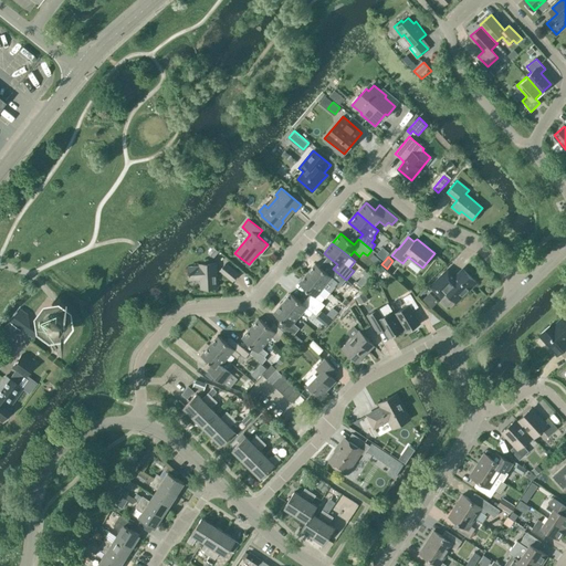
[(201,287),(217,287),(217,279),(220,279),(220,274),(217,274),(216,263),(199,264),(200,266),(188,266),(189,280),(200,279),(201,287)]
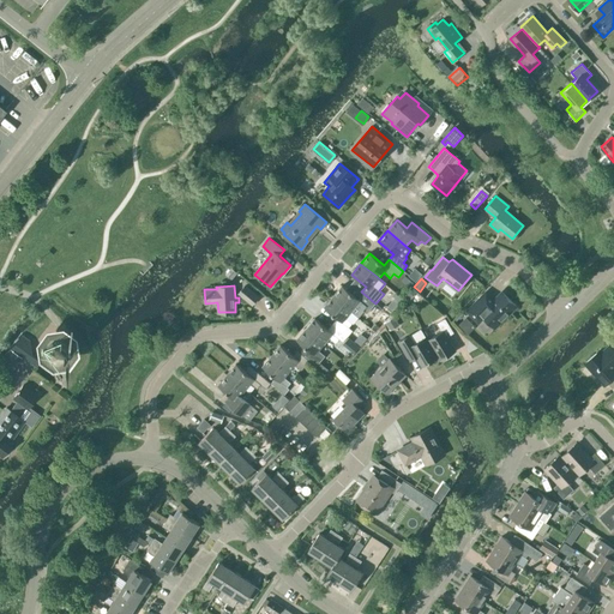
[(252,305),(259,298),(245,286),(239,294),(252,305)]
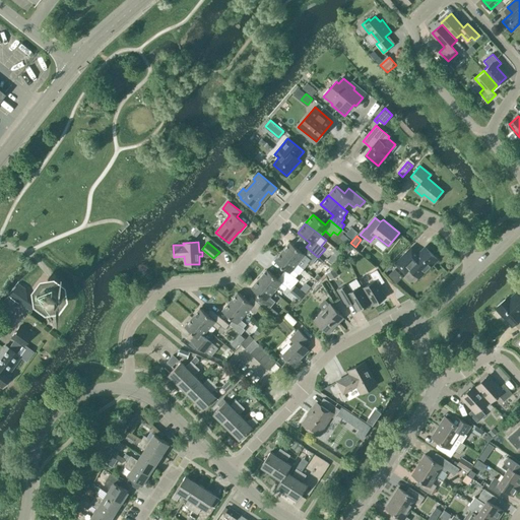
[(302,252),(289,242),(282,251),(298,263),(302,258),(311,265),(318,257),(306,247),(302,252)]
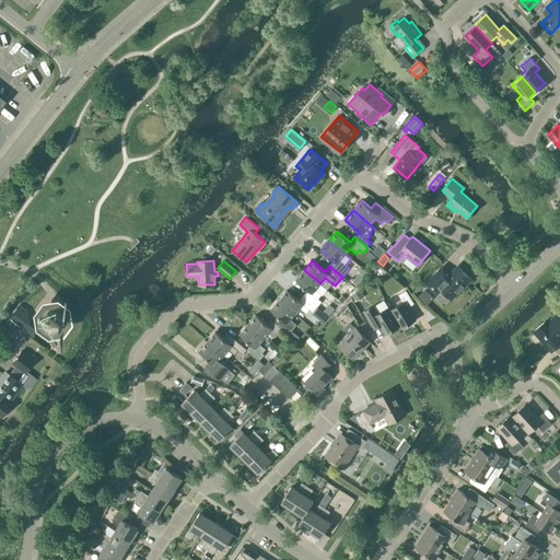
[(349,270),(358,275),(362,267),(352,263),(349,270)]
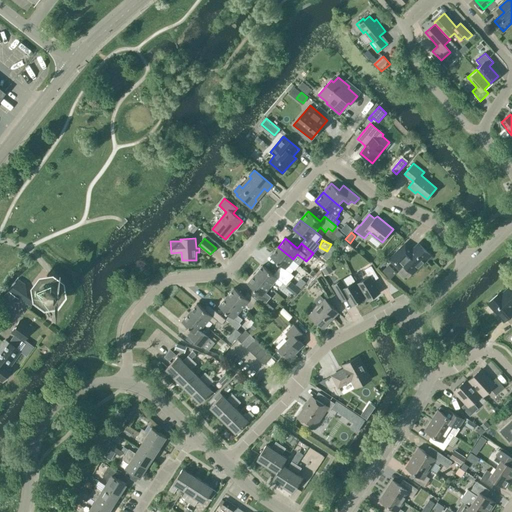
[(405,242),(388,259),(399,270),(404,266),(413,275),(432,256),(418,242),(412,248),(405,242)]
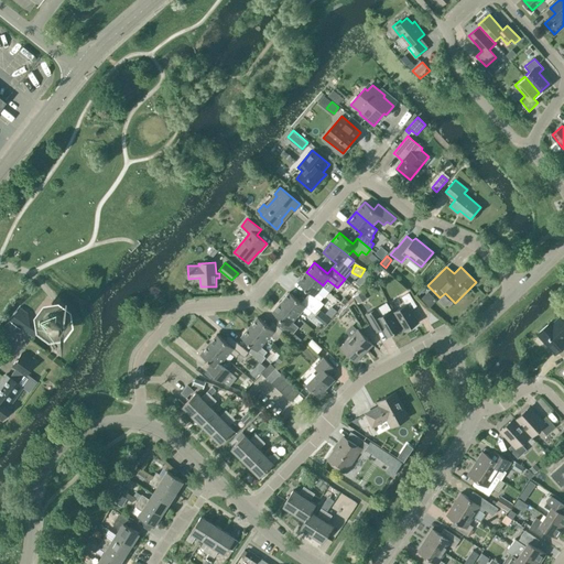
[(320,308),(324,304),(321,301),(324,296),(317,292),(323,285),(306,272),(297,282),(310,292),(305,297),(320,308)]
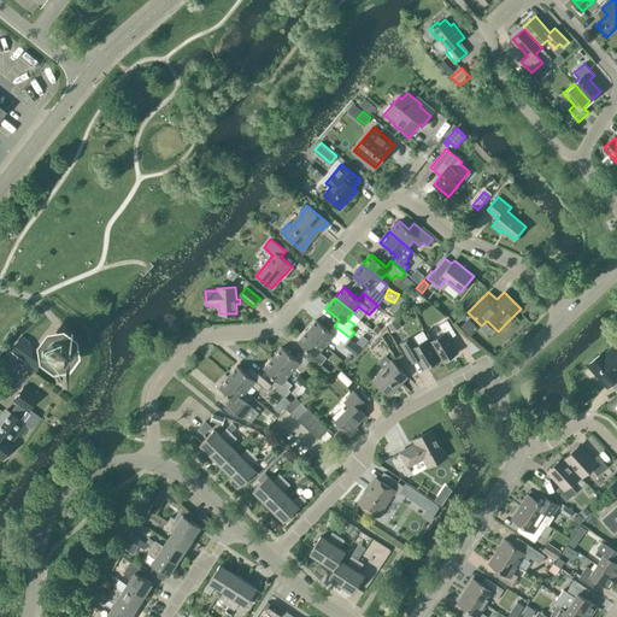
[(401,327),(397,318),(387,323),(393,331),(401,327)]
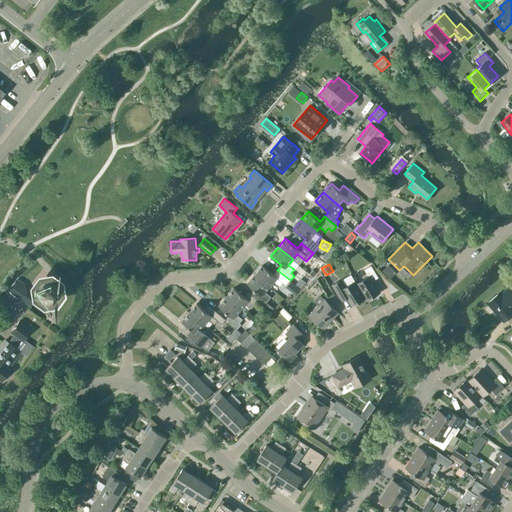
[(290,280),(277,270),(273,274),(262,265),(255,274),(270,287),(274,281),(280,286),(283,282),(286,285),(290,280)]
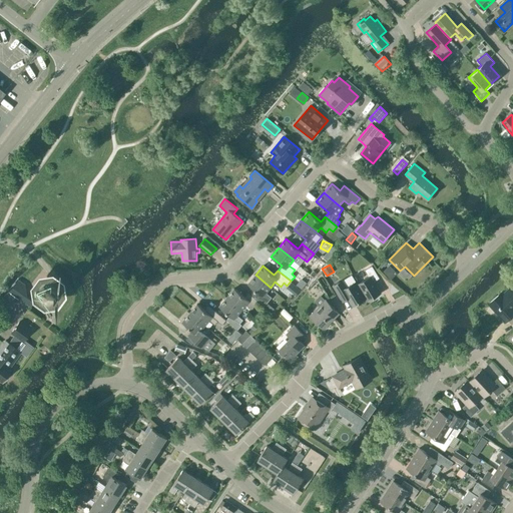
[(370,277),(358,285),(366,299),(367,298),(368,301),(381,293),(374,282),(379,278),(372,266),(365,270),(370,277)]
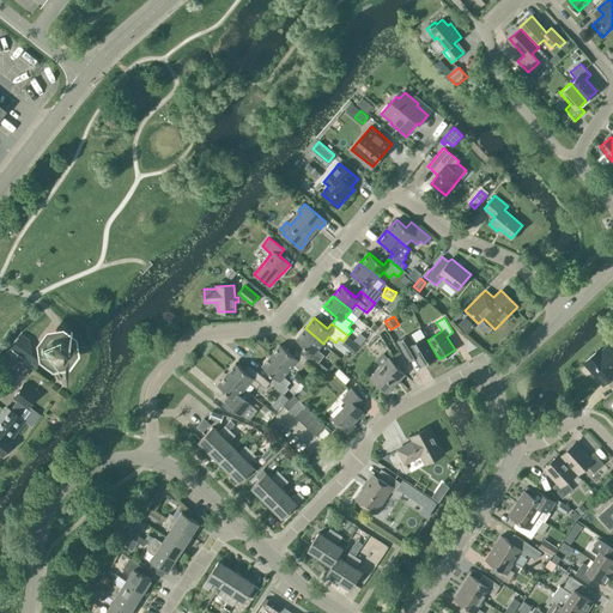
[(22,328),(11,341),(36,362),(41,357),(32,350),(30,334),(22,328)]
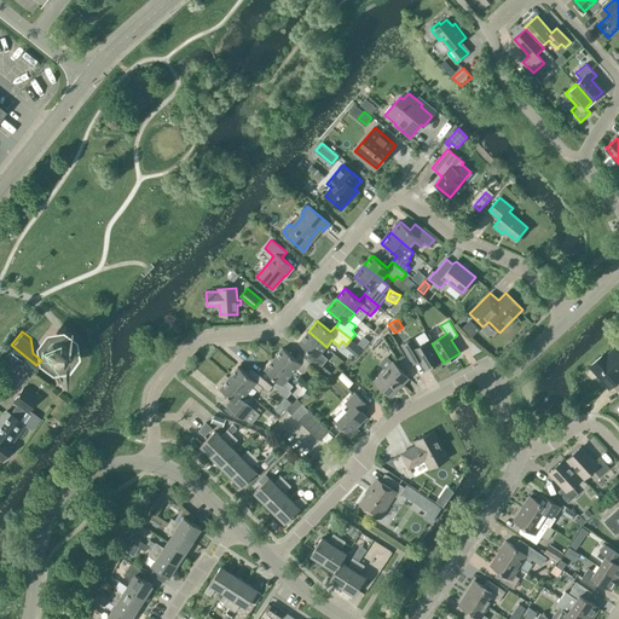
[(319,369),(328,359),(320,353),(327,347),(308,331),(299,342),(312,353),(307,359),(319,369)]
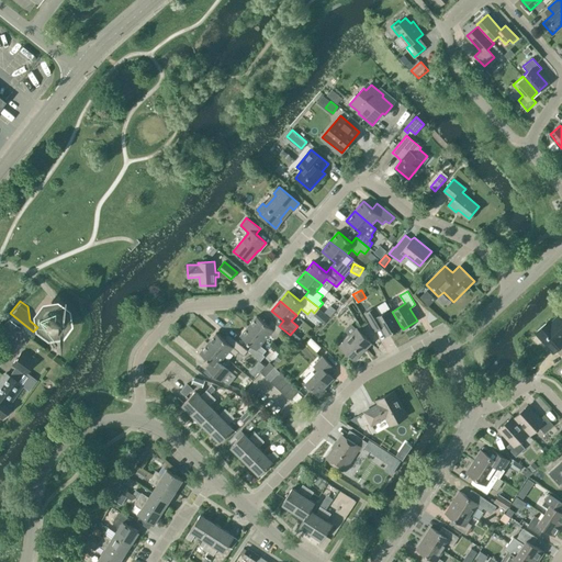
[(58,329),(63,323),(62,312),(56,307),(45,308),(40,315),(41,325),(47,330),(58,329)]
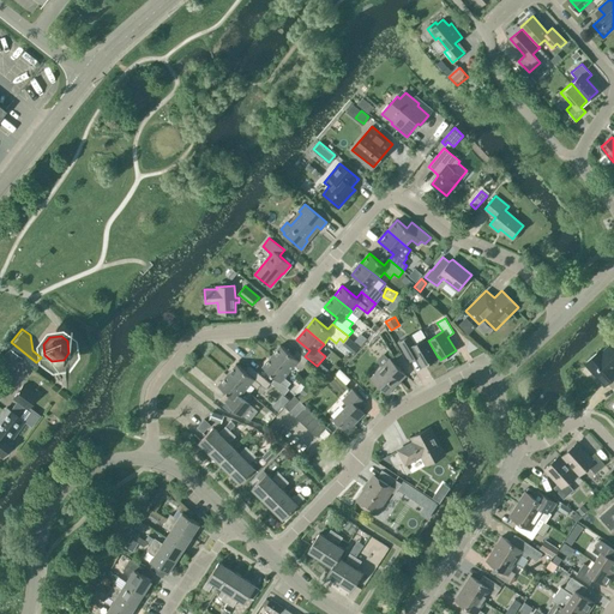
[(438,357),(428,341),(427,341),(426,337),(411,345),(407,338),(398,342),(407,356),(414,353),(422,367),(438,357)]
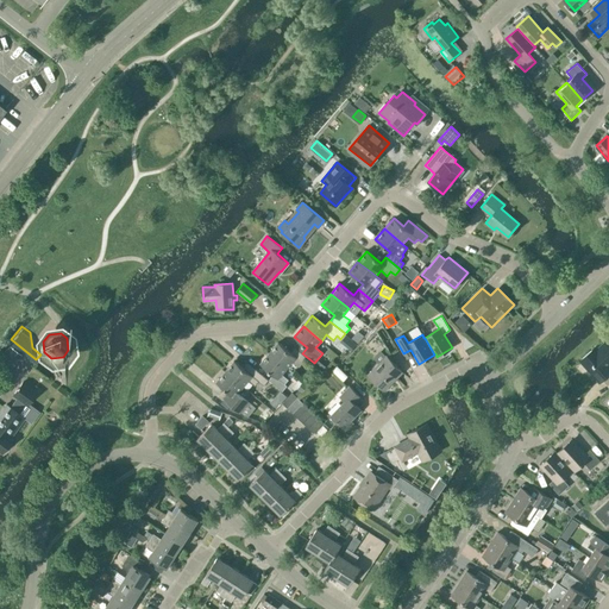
[(278,341),(269,353),(287,368),(293,362),(299,366),(307,358),(295,347),(290,352),(278,341)]
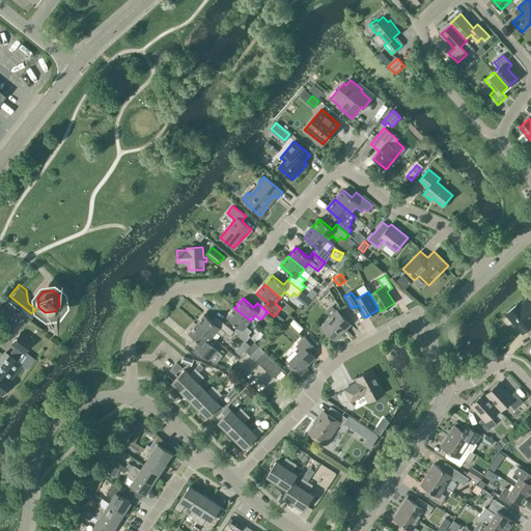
[(530,302),(527,298),(507,315),(522,332),(527,327),(530,330),(530,302)]
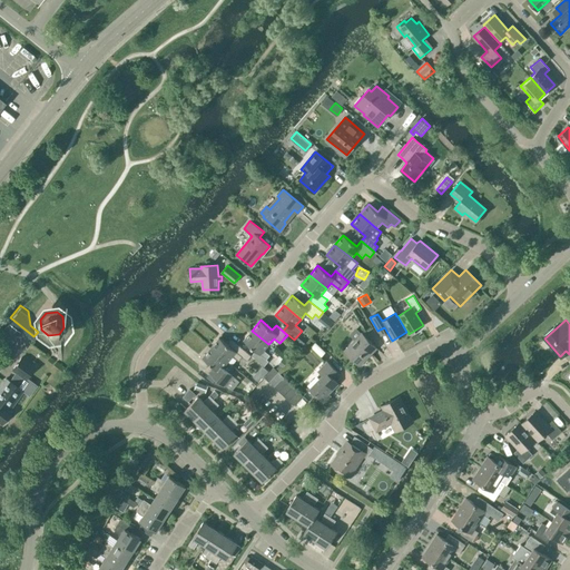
[(20,332),(9,323),(0,334),(0,342),(8,349),(20,332)]
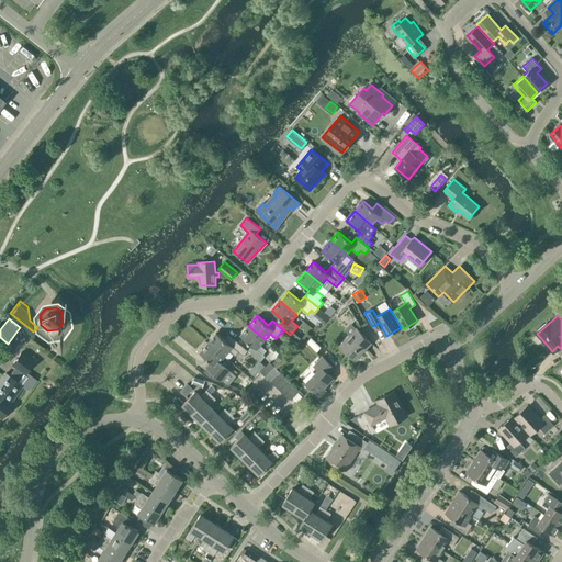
[(357,328),(356,329),(351,324),(346,329),(350,335),(339,346),(353,360),(371,343),(357,328)]
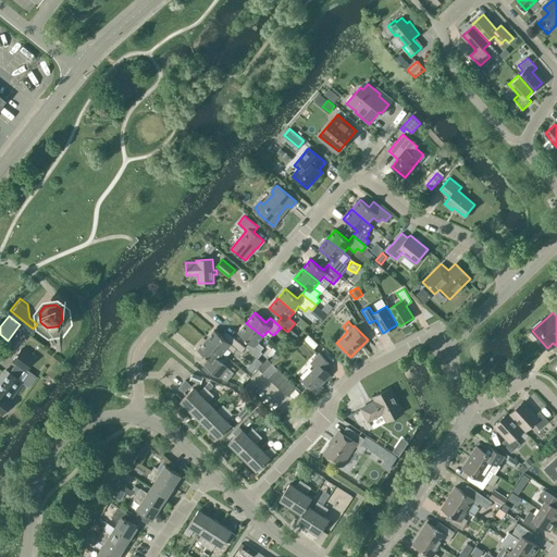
[(258,358),(262,353),(260,351),(263,347),(258,342),(262,336),(246,323),(238,333),(250,343),(246,347),(258,358)]
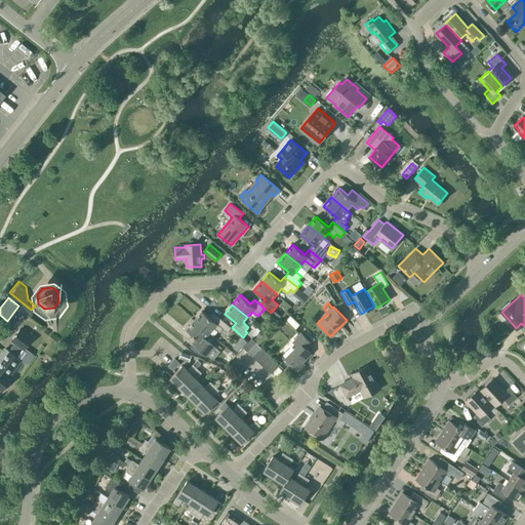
[(215,322),(202,311),(194,320),(209,333),(214,327),(219,332),(223,328),(228,332),(232,328),(219,318),(215,322)]
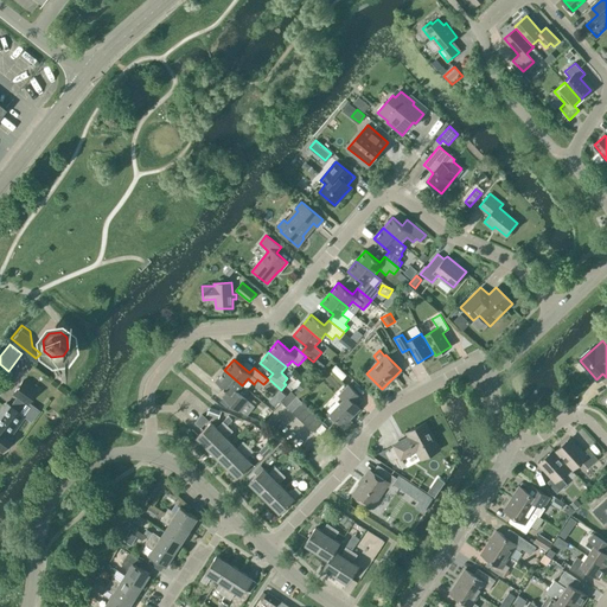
[(238,410),(248,400),(237,391),(242,385),(224,370),(216,381),(229,391),(223,398),(238,410)]
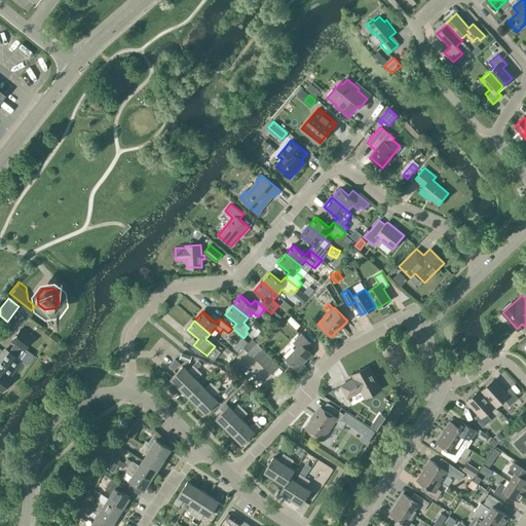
[(22,349),(27,344),(31,338),(20,330),(10,341),(14,344),(9,351),(5,349),(0,355),(0,389),(2,391),(4,389),(6,389),(9,385),(9,382),(10,380),(8,378),(21,361),(16,357),(22,349)]
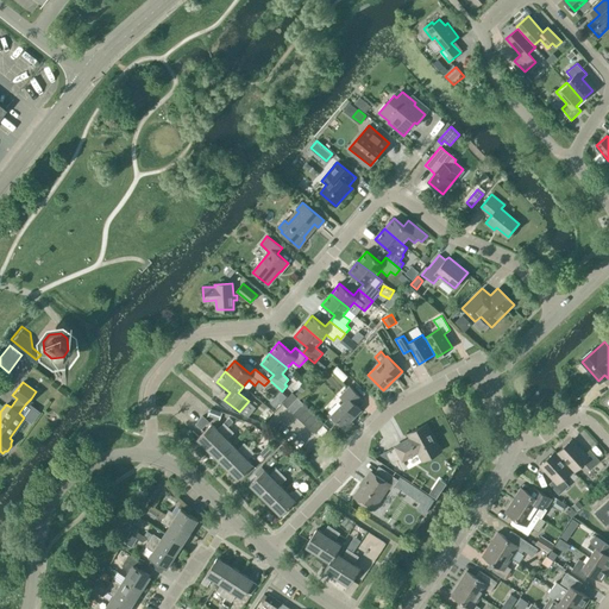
[(356,405),(362,399),(350,387),(339,397),(344,401),(331,415),(345,429),(352,422),(351,420),(360,409),(356,405)]
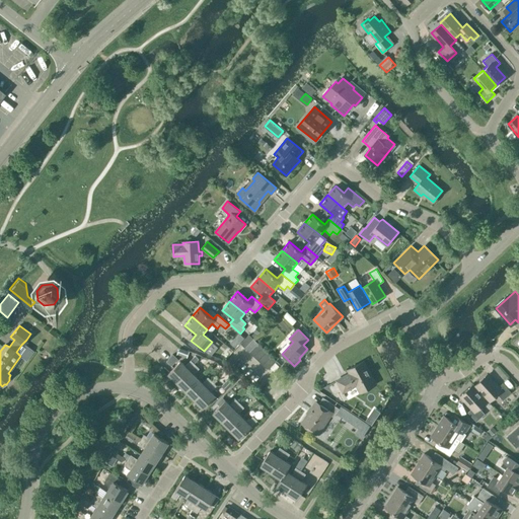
[(240,344),(245,348),(253,339),(249,335),(240,344)]
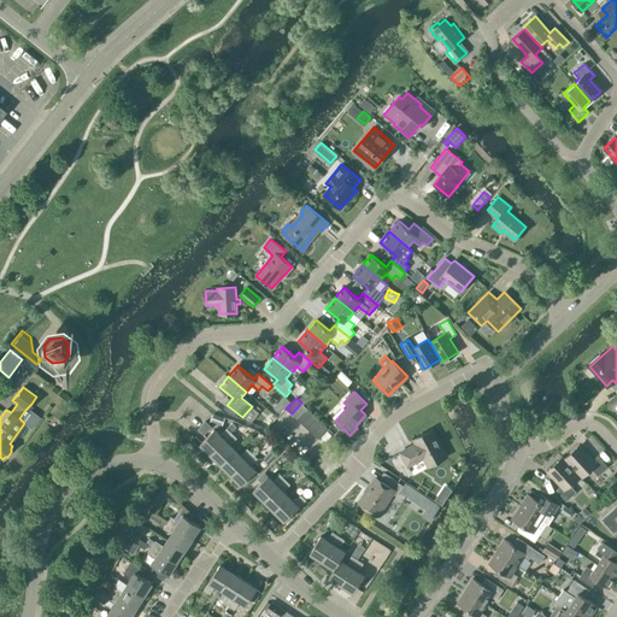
[(292,413),(297,418),(306,407),(301,403),(292,413)]
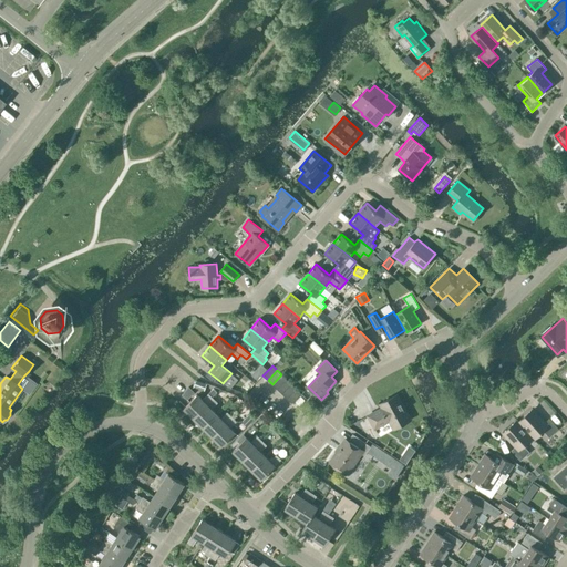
[(272,384),(277,389),(287,380),(281,374),(272,384)]
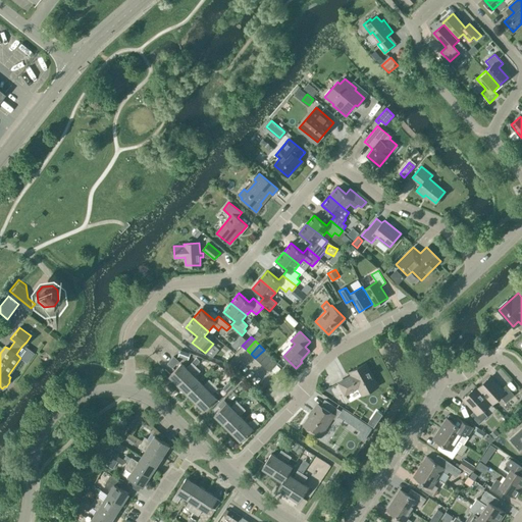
[(191,354),(184,351),(180,350),(178,356),(189,360),(191,354)]
